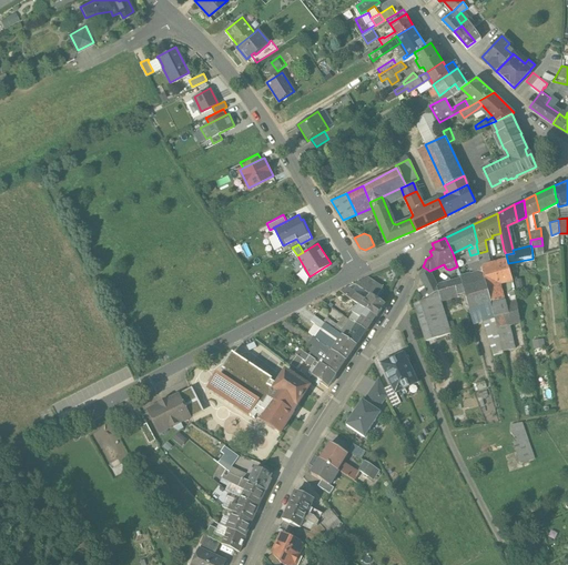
[(543,245),(531,246),(533,255),(544,252),(543,245)]
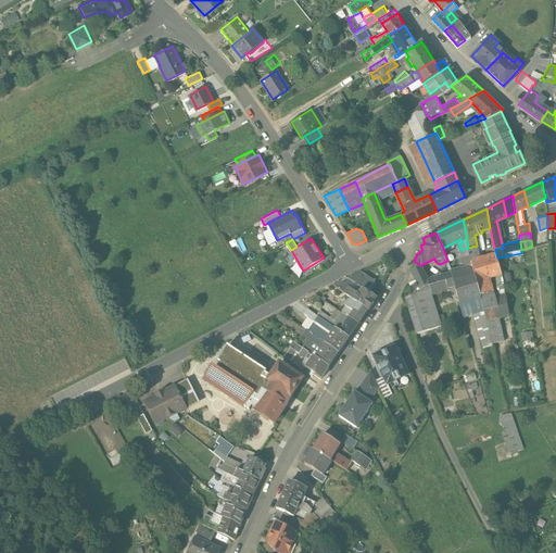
[(482,256),(479,256),(477,246),(468,248),(472,263),(480,293),(490,291),(492,288),(488,275),(502,272),(497,258),(496,253),(482,258),(482,256)]
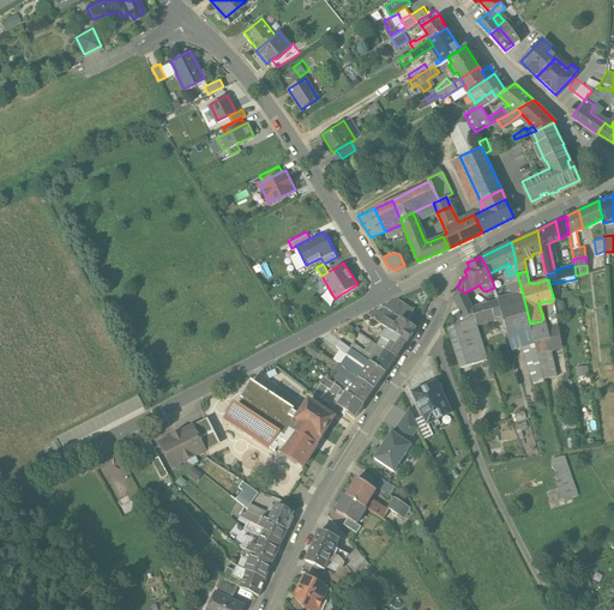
[(517,273),(509,276),(512,294),(522,290),(517,273)]
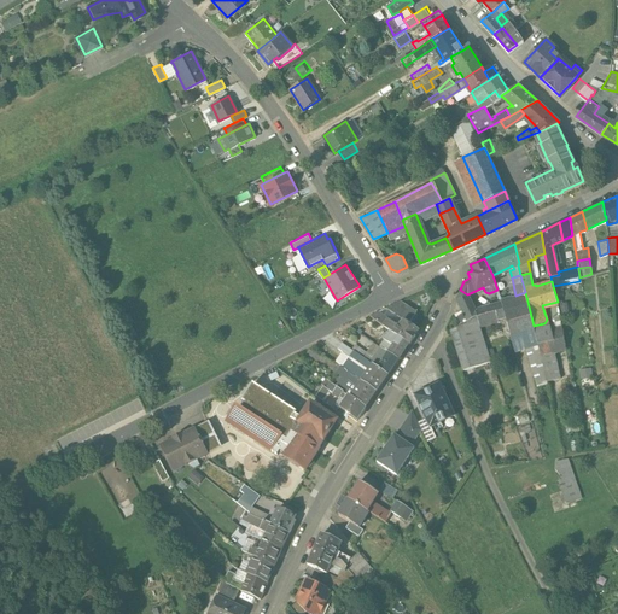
[(467,294),(460,290),(458,298),(461,309),(465,317),(476,314),(474,308),(470,299),(470,300),(467,294)]
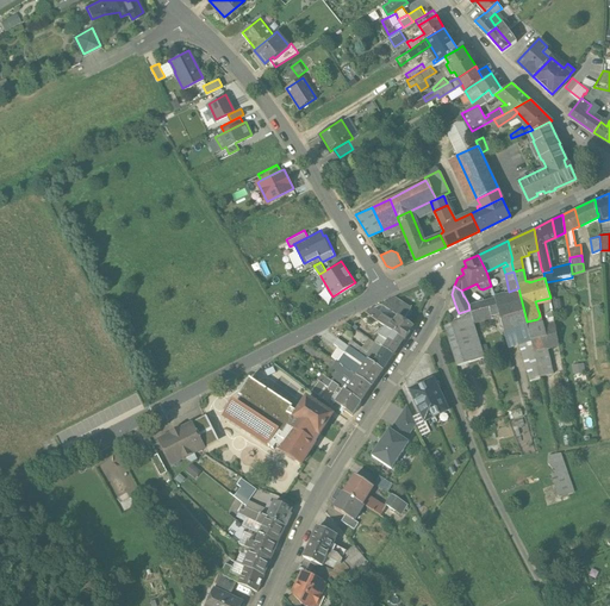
[(509,292),(504,293),(508,306),(515,325),(504,330),(509,347),(530,337),(528,330),(527,322),(518,288),(509,292)]
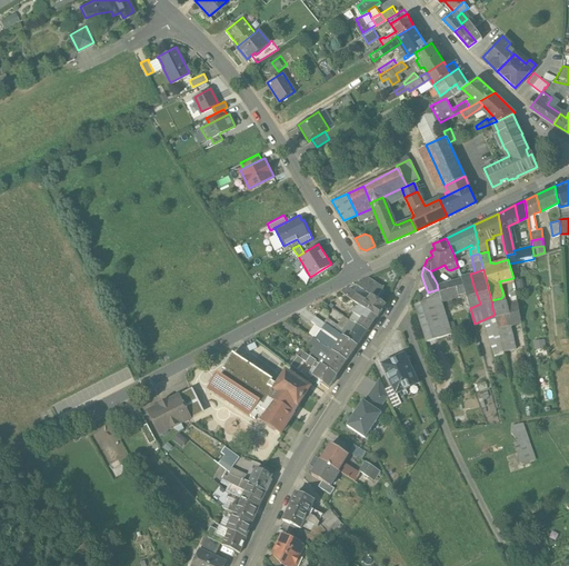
[(462,277),(461,277),(465,289),(473,286),(470,274),(462,277)]
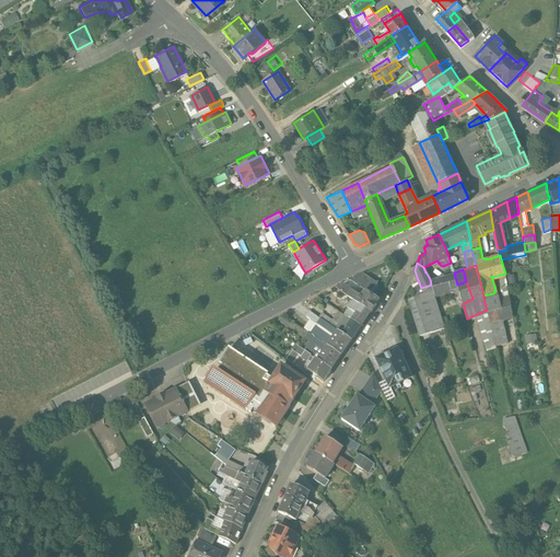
[(451,274),(446,275),(451,289),(458,287),(457,285),(454,273),(451,274)]
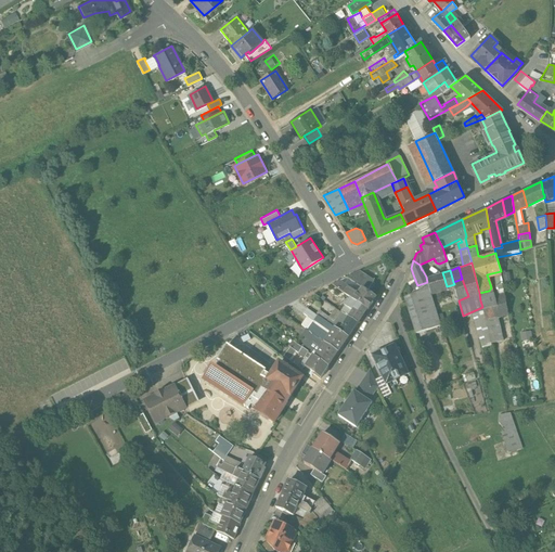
[(442,272),(426,277),(427,282),(417,285),(418,287),(428,285),(430,292),(447,286),(442,272)]
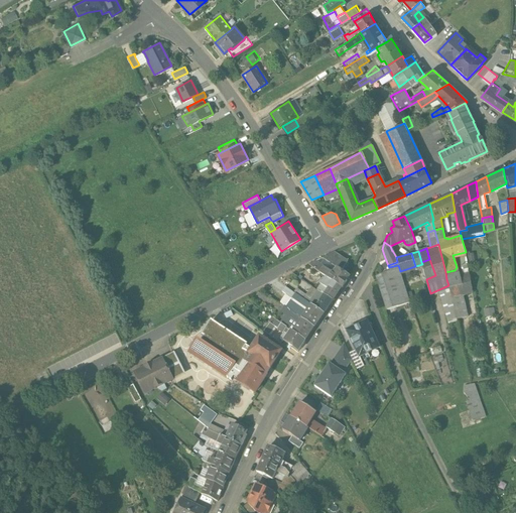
[(388,265),(385,258),(379,260),(383,270),(389,267),(388,265)]
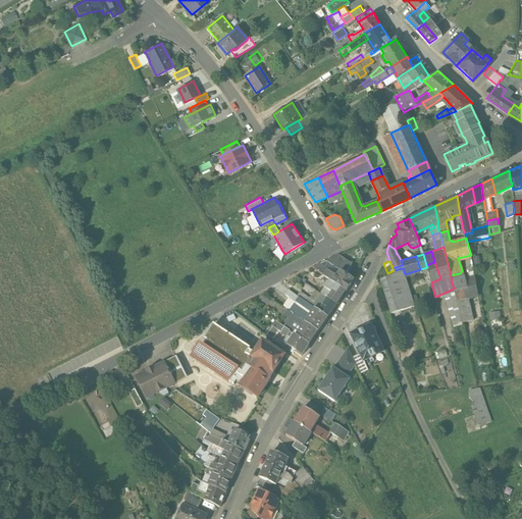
[(354,277),(342,268),(338,272),(334,272),(320,262),(313,265),(330,278),(346,289),(351,281),(354,277)]
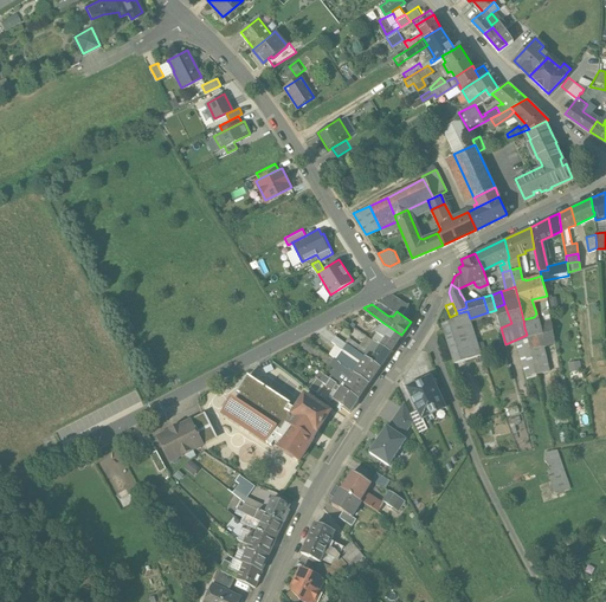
[(504,304),(495,308),(496,310),(501,328),(511,323),(504,304)]
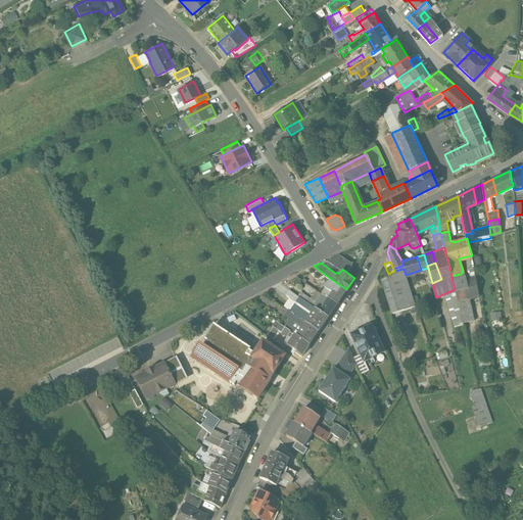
[(403,269),(394,271),(396,278),(406,275),(403,269)]
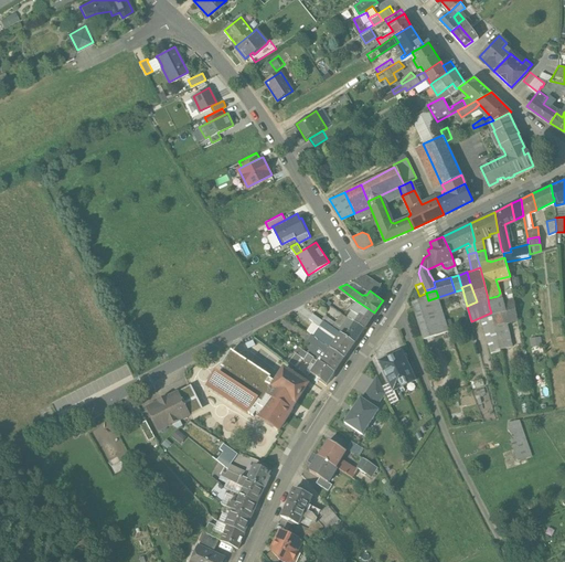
[(419,296),(411,300),(422,337),(438,332),(428,300),(426,293),(419,296)]
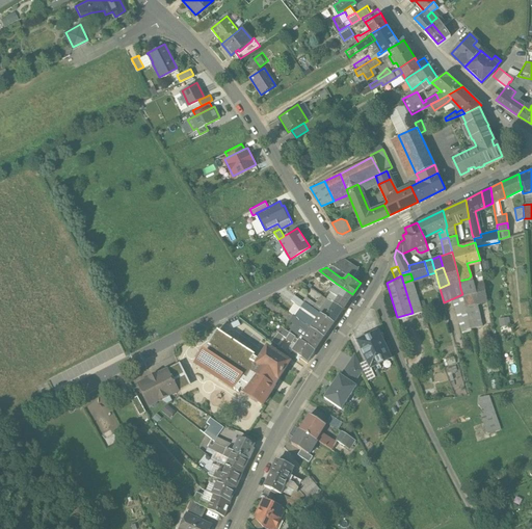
[(484,283),(460,288),(462,294),(466,305),(487,299),(484,283)]
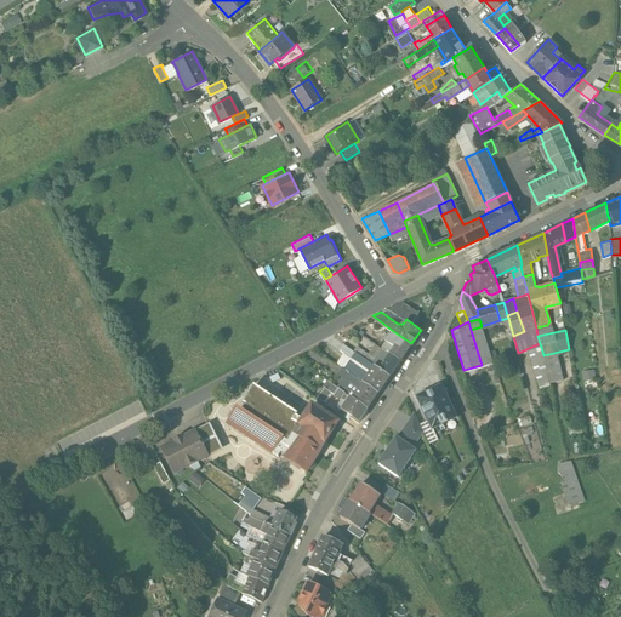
[(392,347),(389,352),(400,359),(411,343),(393,331),(389,336),(397,341),(392,347)]
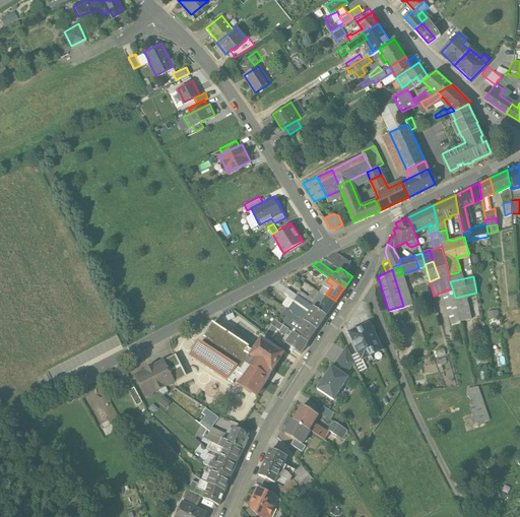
[(297,294),(287,286),(284,292),(294,299),(297,294)]
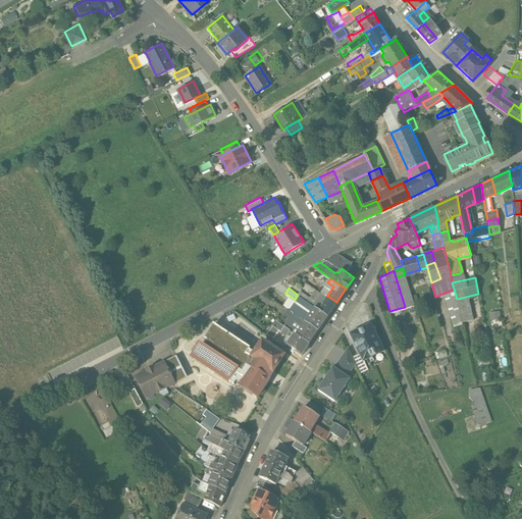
[(307,300),(300,296),(297,300),(304,304),(307,300)]
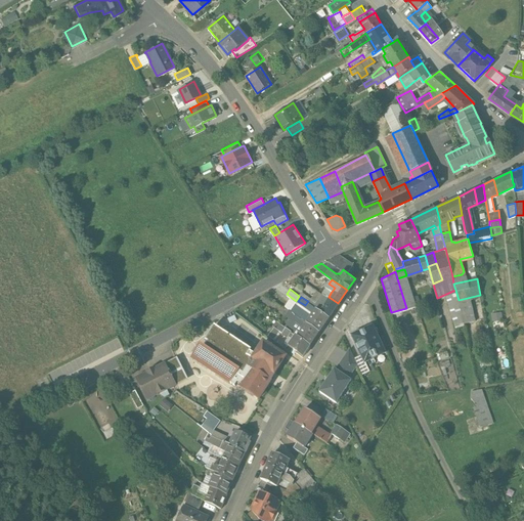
[(322,306),(320,310),(329,316),(338,303),(329,297),(325,301),(322,306)]
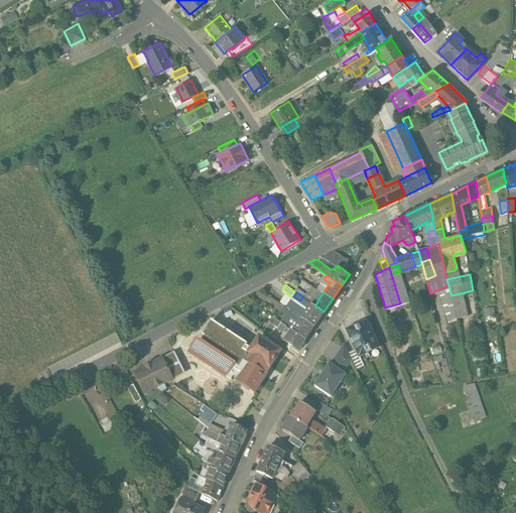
[(305,311),(301,316),(314,326),(324,311),(315,305),(311,302),(305,311)]
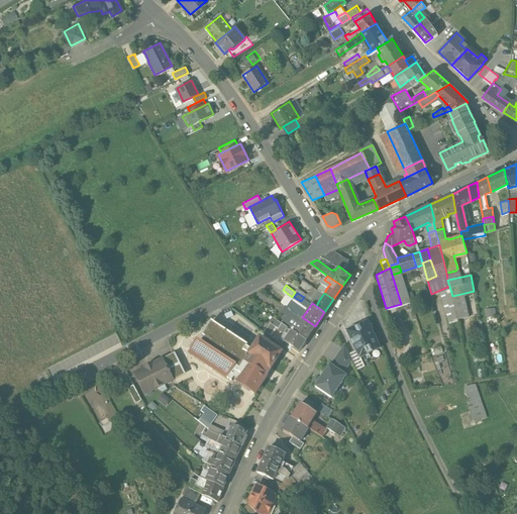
[(498,305),(487,307),(489,315),(499,313),(498,305)]
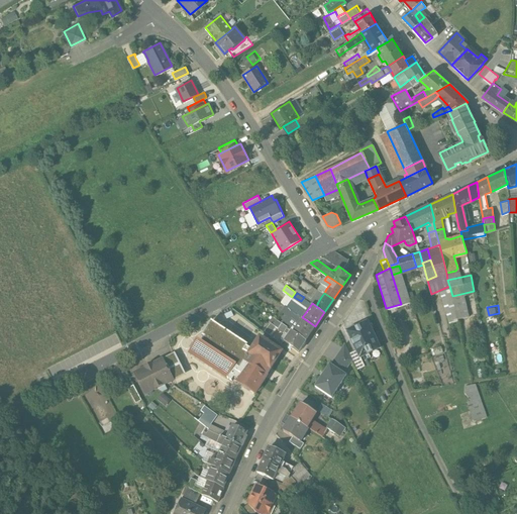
[(306,312),(297,306),(294,311),(298,314),(302,317),(306,312)]
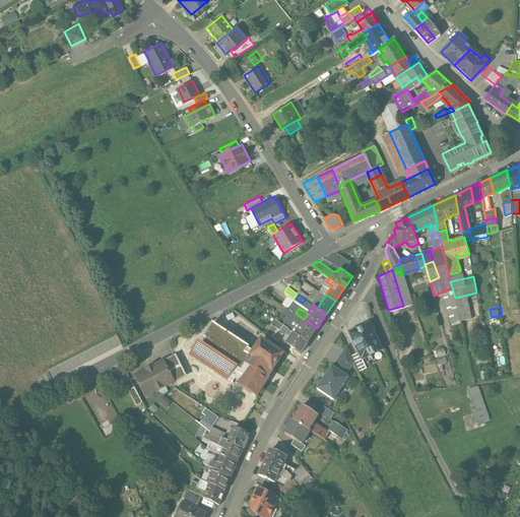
[(304,319),(300,316),(296,321),(301,324),(304,319)]
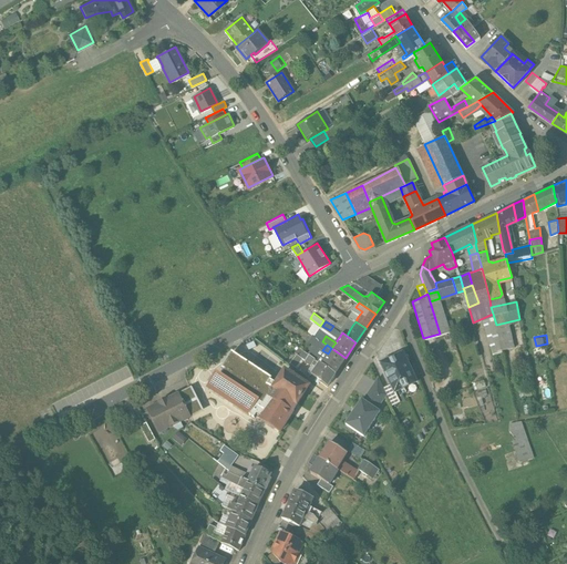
[(346,358),(331,348),(328,354),(321,362),(336,372),(346,358)]
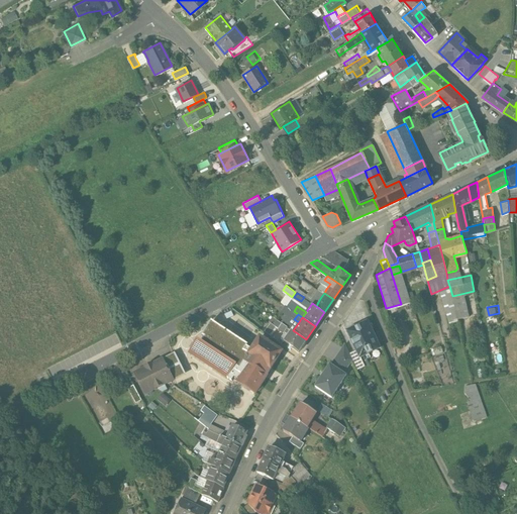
[(368,318),(347,327),(359,355),(380,346),(368,318)]
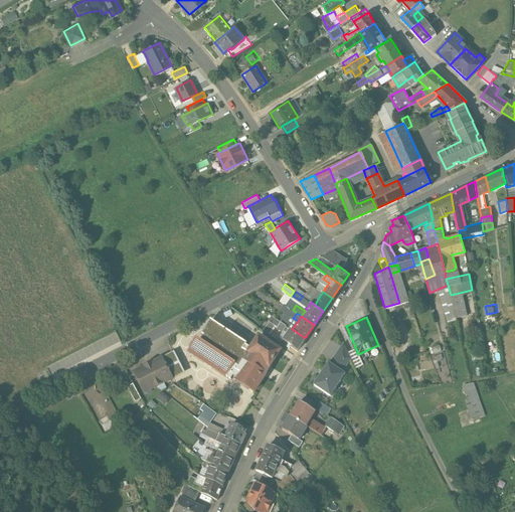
[(246,343),(247,341),(210,318),(201,332),(203,334),(200,338),(197,337),(189,350),(225,373),(231,376),(233,373),(237,376),(236,377),(253,388),(262,376),(264,377),(267,372),(265,371),(280,348),(259,334),(248,351),(247,350),(249,346),(246,343)]
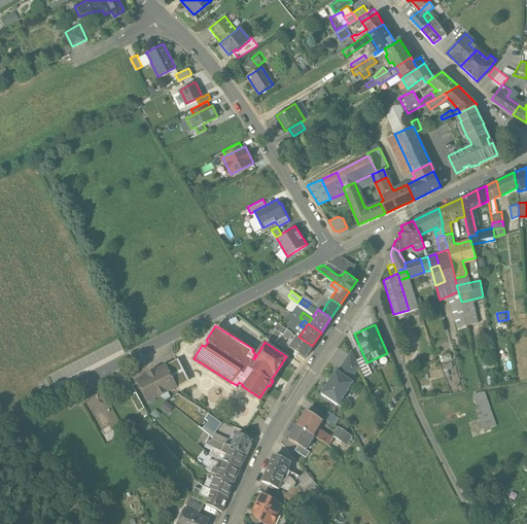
[(297,330),(291,325),(289,329),(296,335),(299,332),(297,330)]
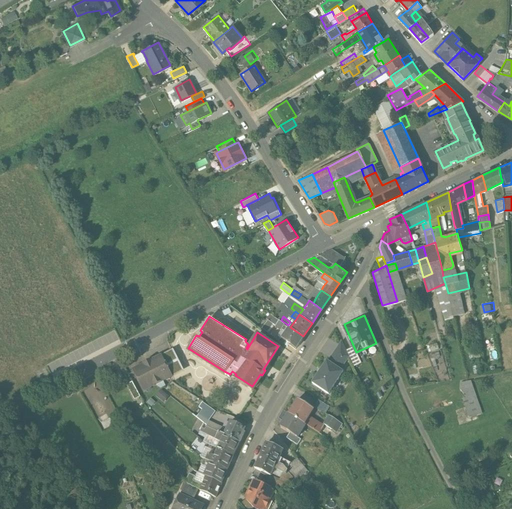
[(281,320),(277,317),(273,323),(281,328),(282,327),(285,329),(288,325),(281,320)]
